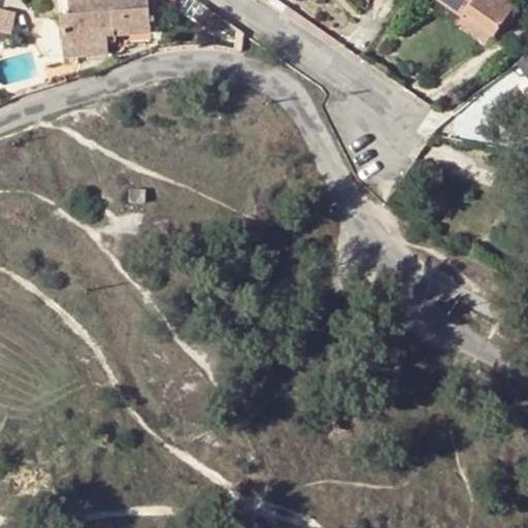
[(46,0),(48,19),(61,18),(68,17),(67,0),(46,0)]
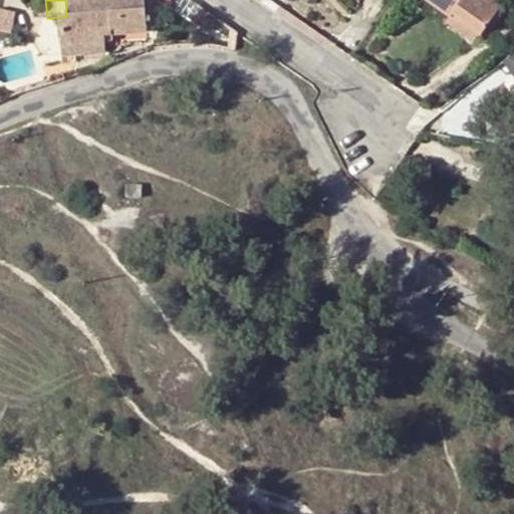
[(65,0),(66,16),(59,17),(61,45),(103,42),(103,37),(147,34),(144,0),(65,0)]
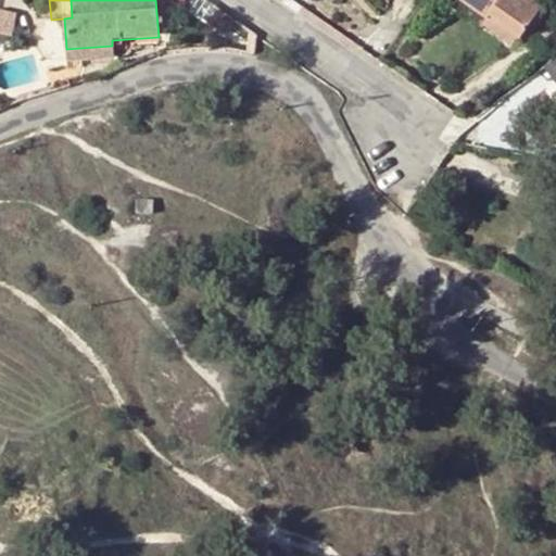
[(457,0),(484,19),(488,13),(520,35),(543,4),(536,0),(457,0)]
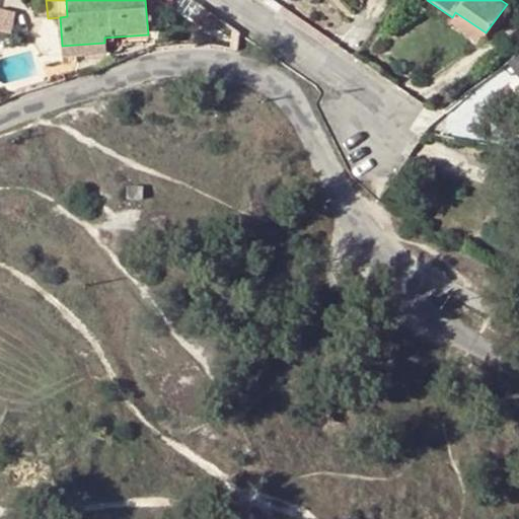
[(486,32),(455,12),(452,17),(449,20),(479,42),(486,32)]
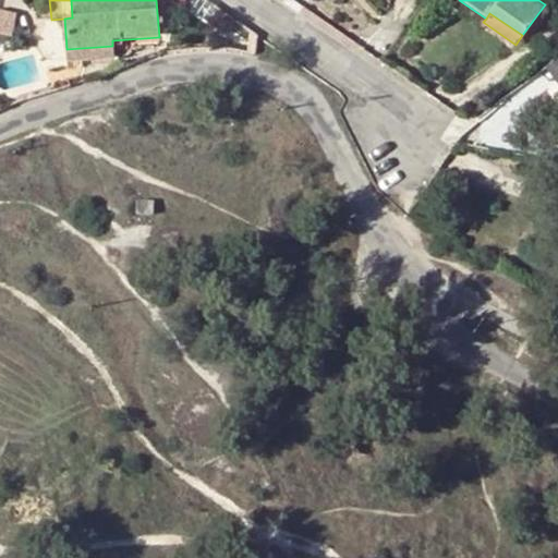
[(113,59),(112,46),(67,49),(67,62),(113,59)]
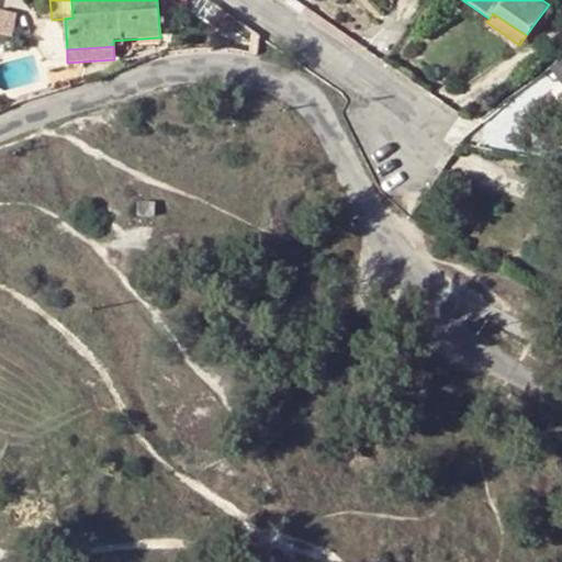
[(561,87),(561,59),(548,69),(561,87)]
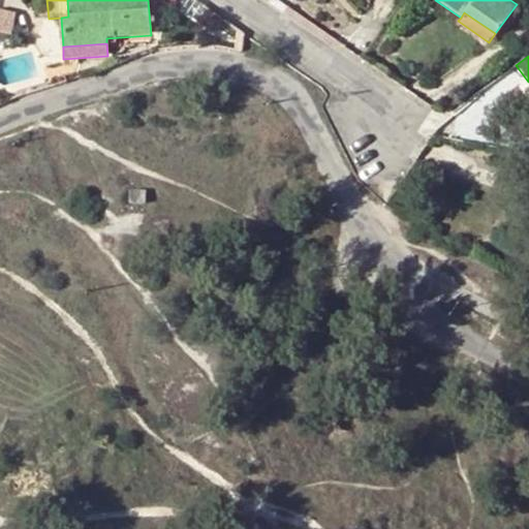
[(143,203),(143,190),(128,189),(126,201),(143,203)]
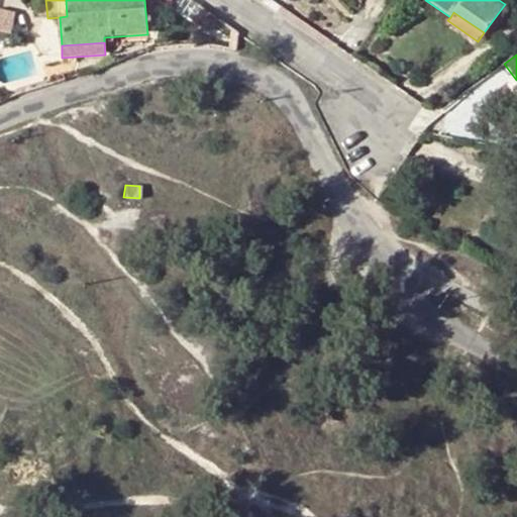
All buildings are outlined.
